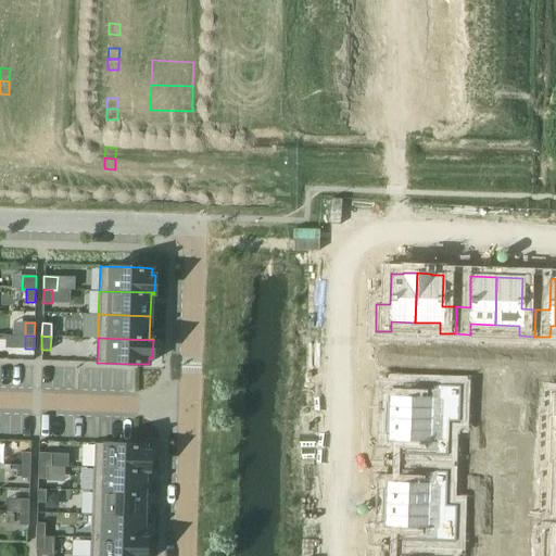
[(480,378),(480,387),(493,388),(493,379),(480,378)]
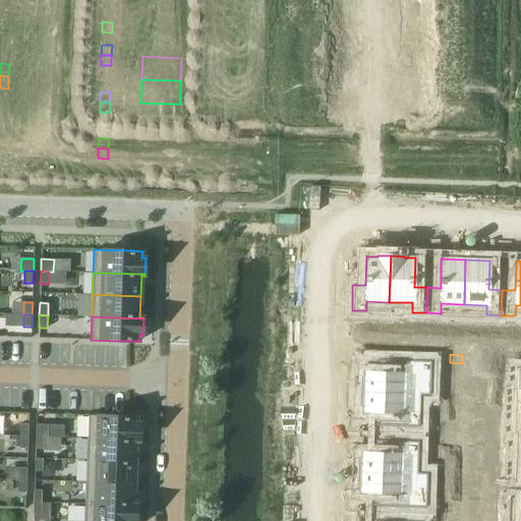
[(362,379),(362,392),(420,394),(421,361),(379,360),(378,373),(365,373),(365,379),(362,379)]
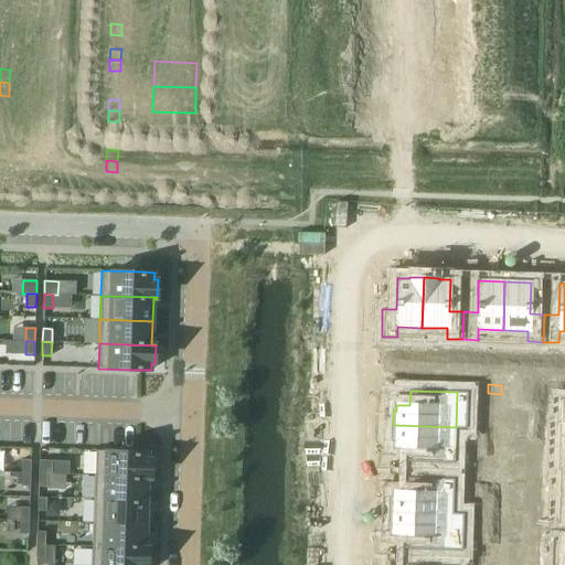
[(508,414),(507,423),(521,423),(521,415),(508,414)]
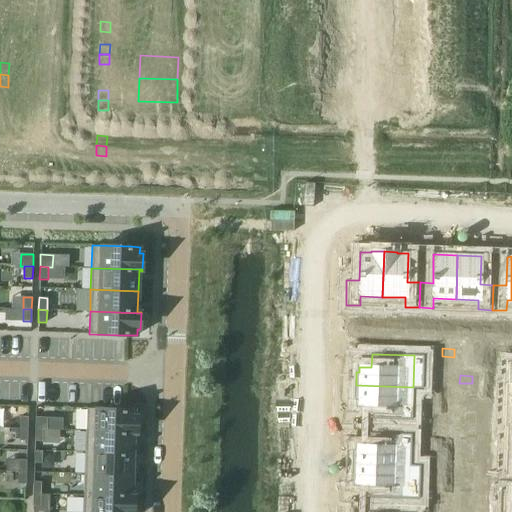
[(459,383),(459,391),(471,391),(472,383),(459,383)]
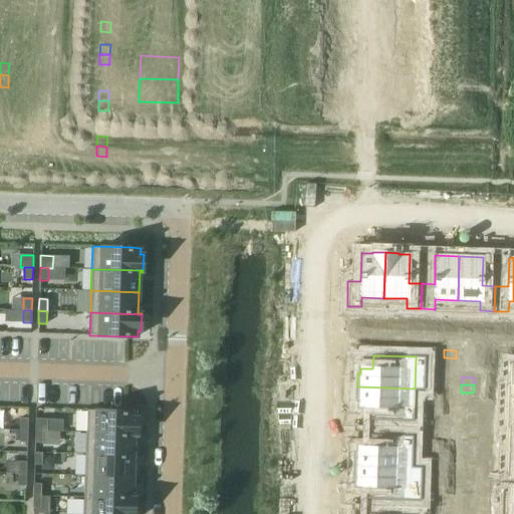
[(357,387),(356,400),(359,400),(359,406),(371,407),(371,420),(414,421),(415,389),(357,387)]
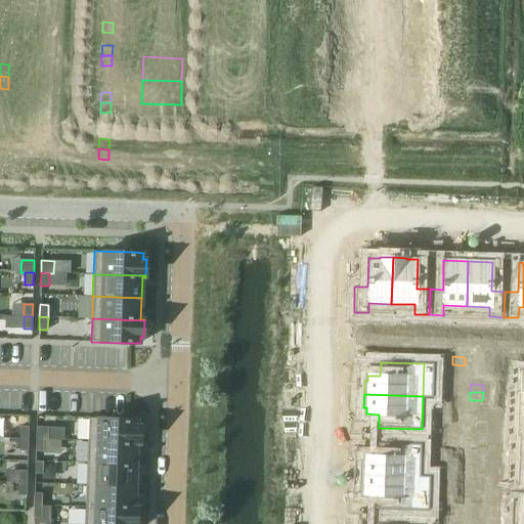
[(137,420),(126,419),(123,419),(88,418),(88,441),(140,442),(141,426),(137,426),(137,420)]
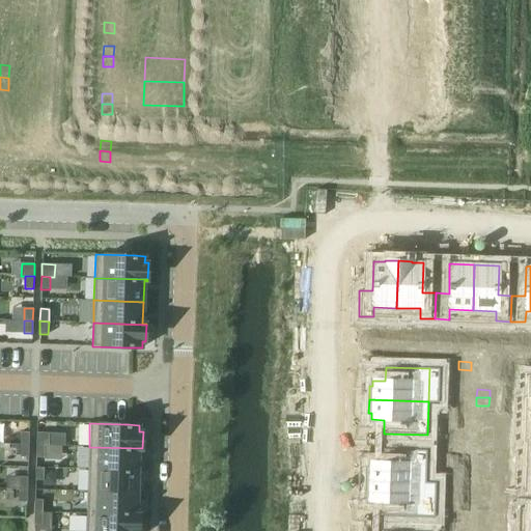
[(28,445),(29,432),(21,431),(20,445),(28,445)]
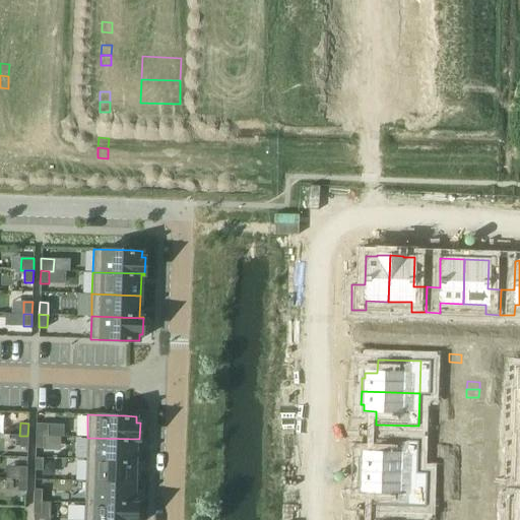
[(48,424),(36,424),(36,436),(44,436),(48,436),(48,424)]
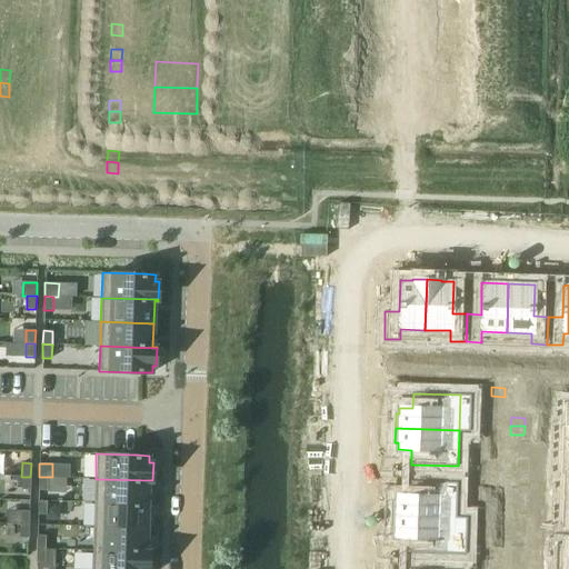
[(509,465),(509,473),(522,473),(522,466),(509,465)]
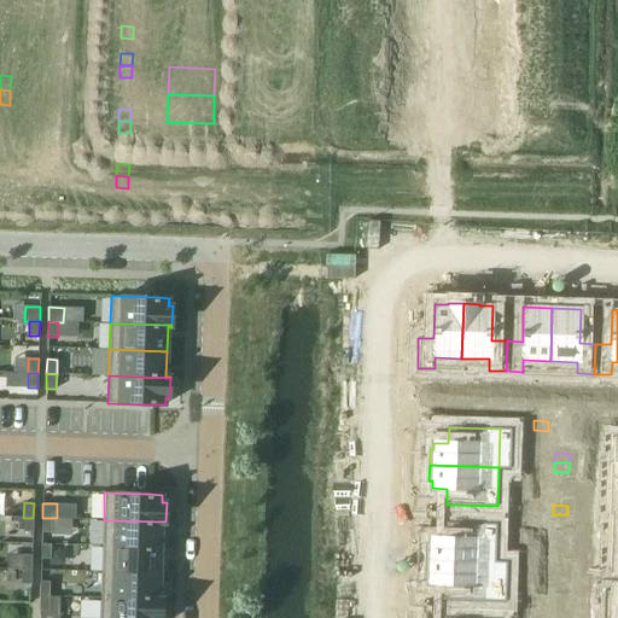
[(530,507),(530,517),(544,517),(546,507),(530,507)]
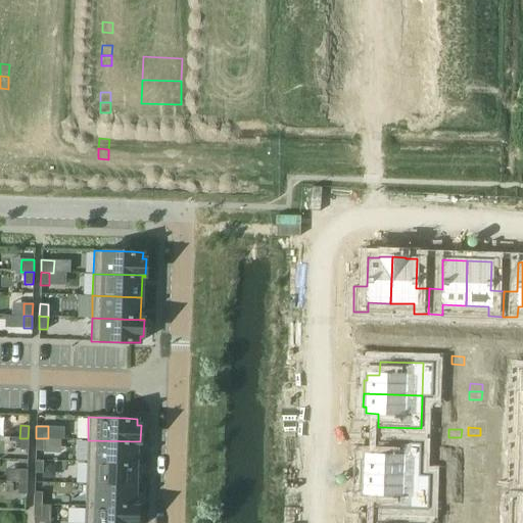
[(468,437),(468,443),(480,443),(480,435),(468,435),(468,437)]
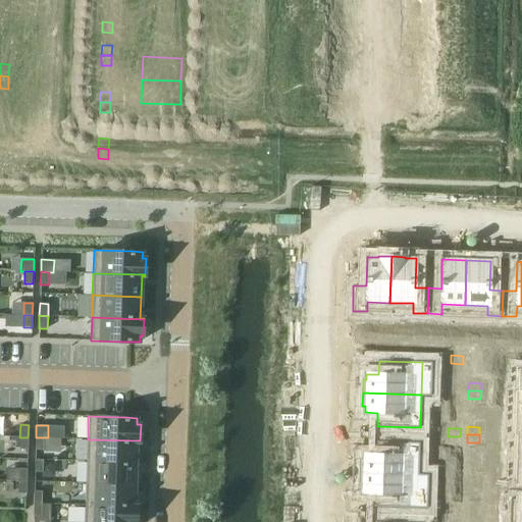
[(448,436),(448,444),(460,445),(460,436),(448,436)]
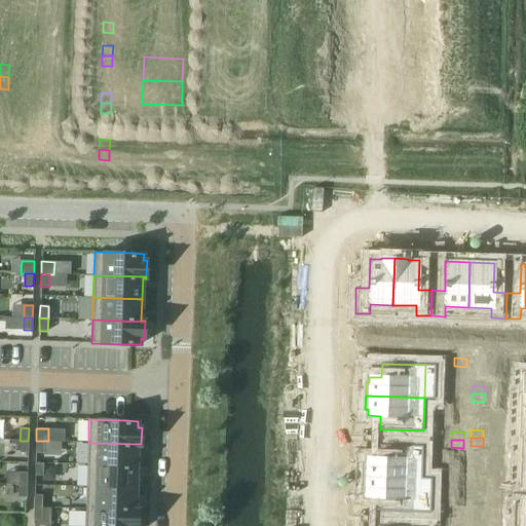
[(28,453),(28,441),(20,441),(20,453),(28,453)]
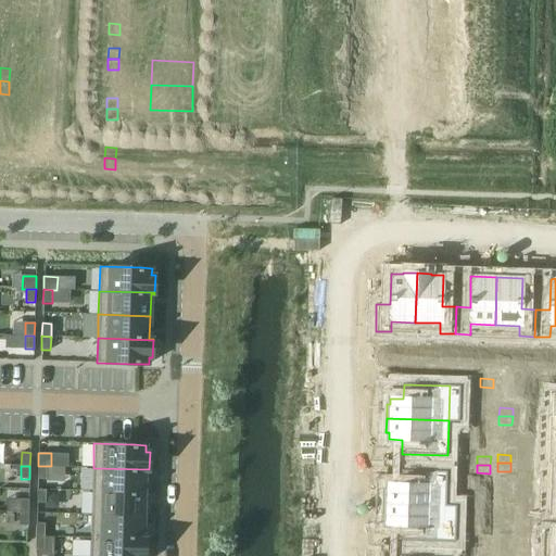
[(46,479),(47,466),(38,466),(37,479),(46,479)]
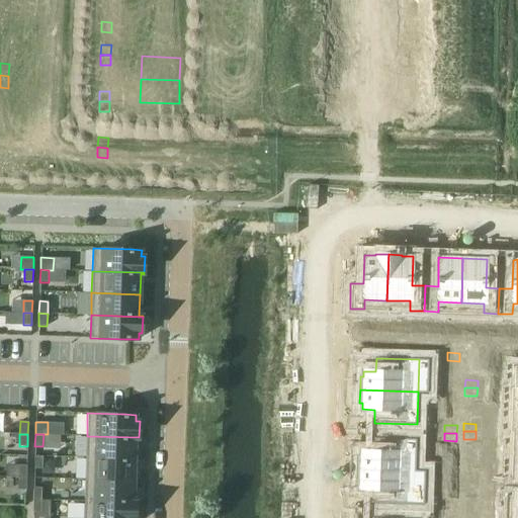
[(139,438),(139,437),(87,436),(86,457),(135,459),(135,438),(139,438)]
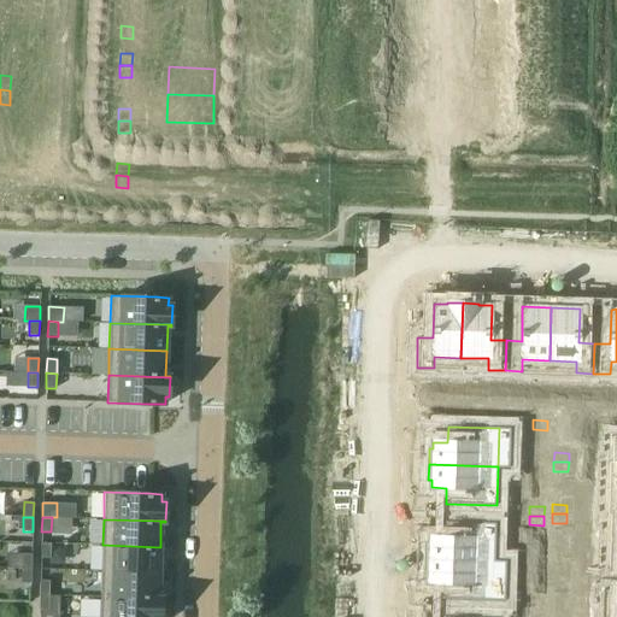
[(425,545),(425,559),(494,562),(495,523),(445,522),(445,538),(430,538),(430,545),(429,545),(425,545)]
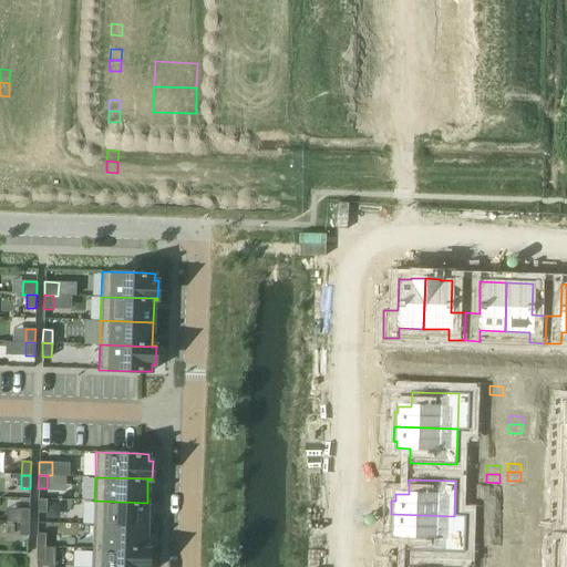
[(47,500),(38,500),(38,513),(47,513),(47,500)]
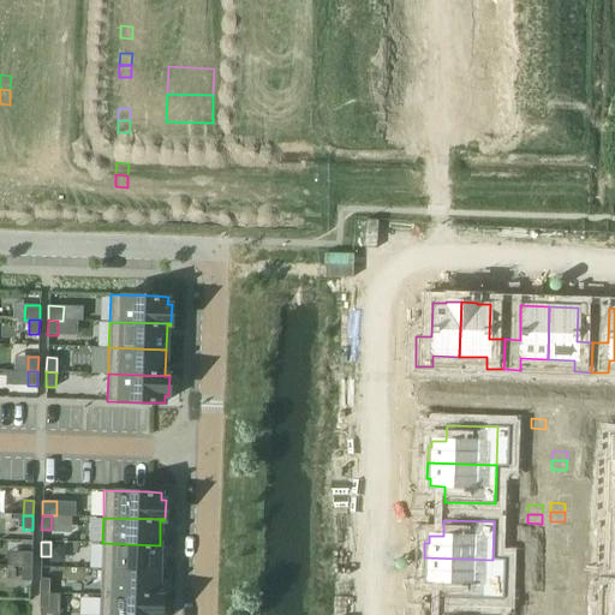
[(159,571),(160,545),(102,543),(101,569),(159,571)]
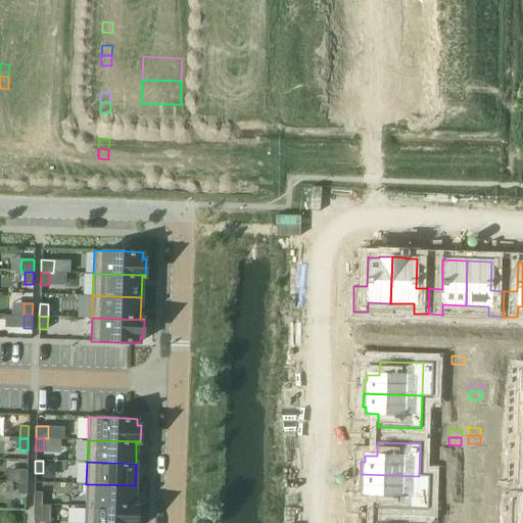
[(27,482),(27,470),(18,470),(18,482),(27,482)]
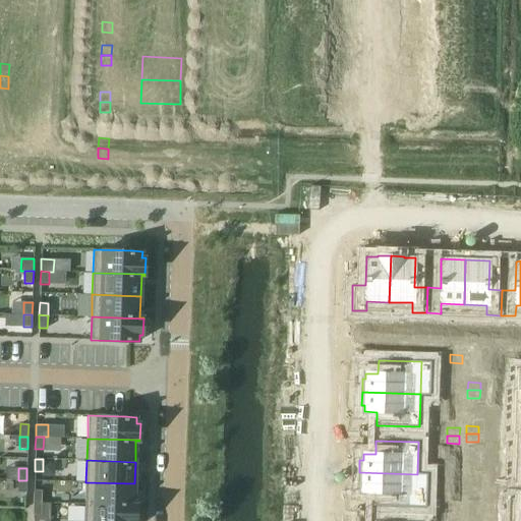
[(359,472),(359,485),(362,485),(362,491),(374,493),(373,506),(416,507),(417,474),(359,472)]
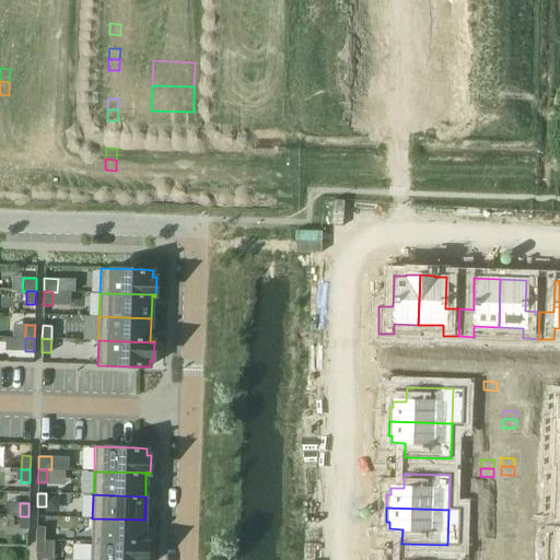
[(28,529),(28,516),(20,516),(19,529),(28,529)]
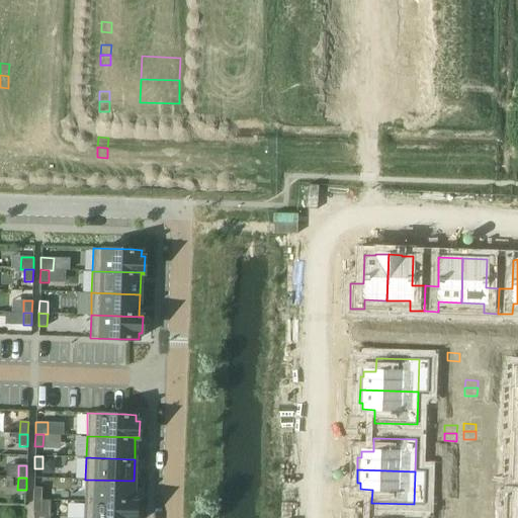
[(133,502),(134,481),(85,480),(85,501),(137,503),(137,502),(133,502)]
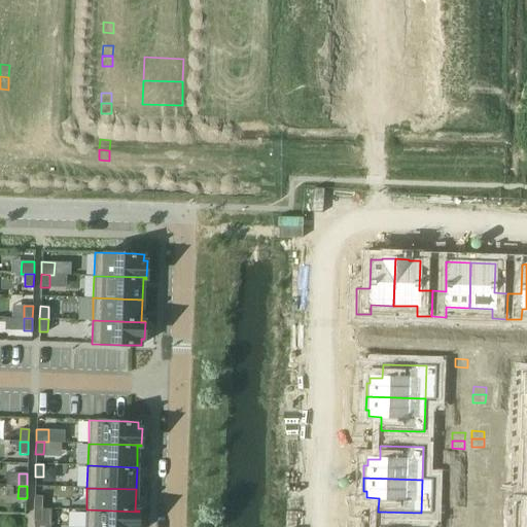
[(469,493),(469,501),(482,501),(482,493),(469,493)]
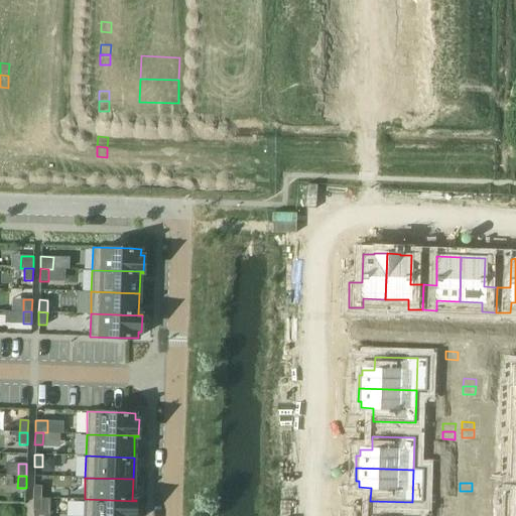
[(41,486),(33,486),(33,498),(41,498),(41,486)]
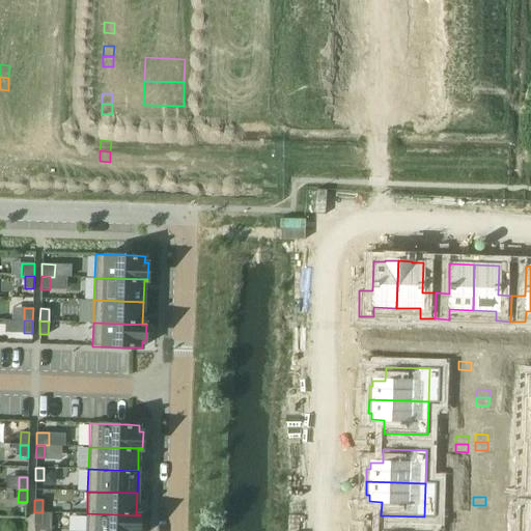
[(42,525),(43,512),(34,512),(33,525),(42,525)]
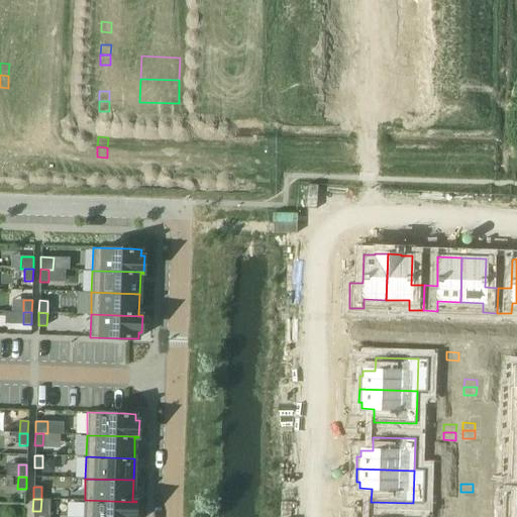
[(135,516),(136,502),(85,500),(83,516),(135,516)]
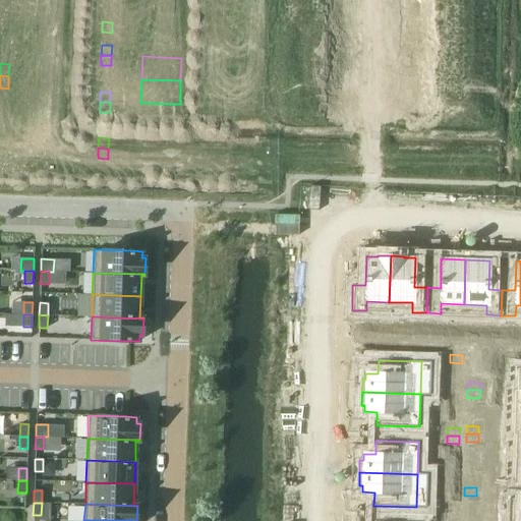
[(445,508),(445,516),(457,516),(457,508),(445,508)]
